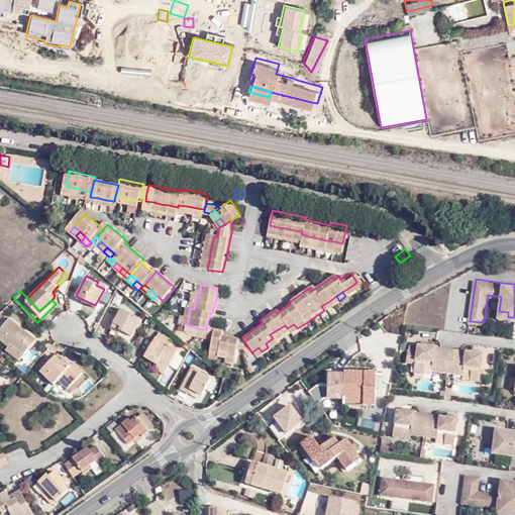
[(157,295),(152,299),(160,305),(163,301),(157,295)]
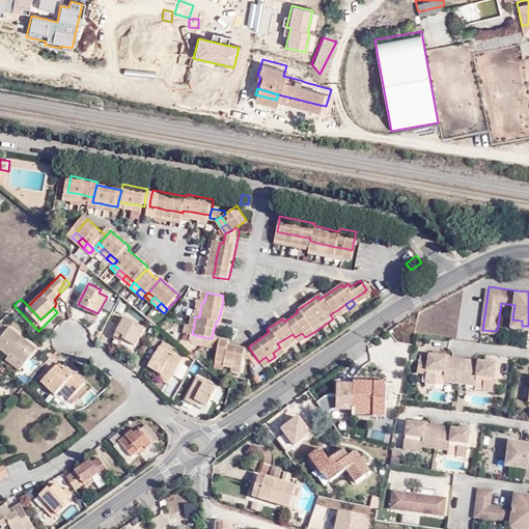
[(337,310),(340,314),(349,309),(345,304),(337,310)]
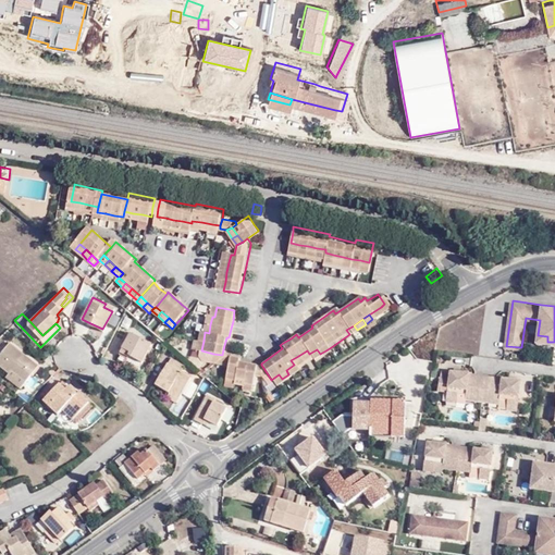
[(87,330),(99,335),(102,329),(90,323),(87,330)]
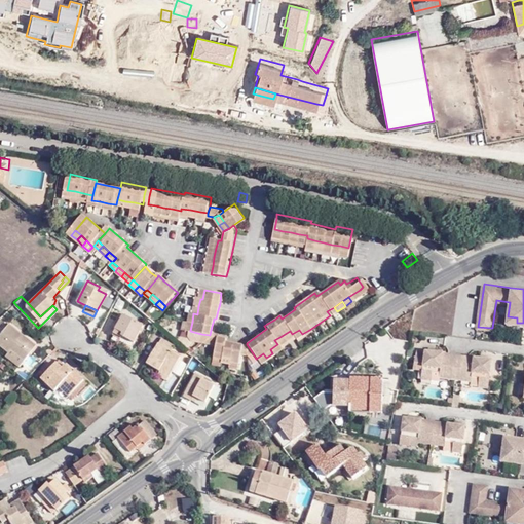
[(327,311),(330,315),(337,311),(334,307),(327,311)]
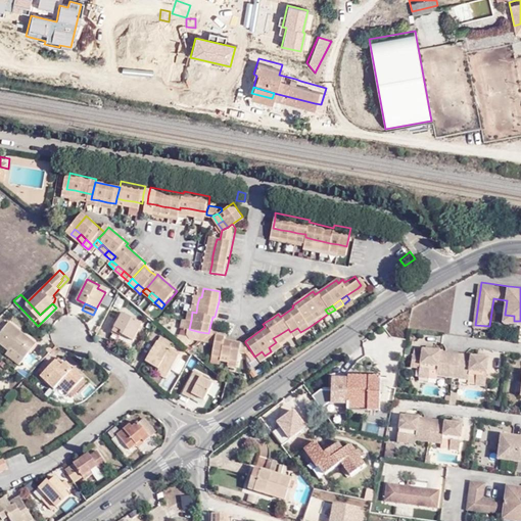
[(121,333),(132,340),(142,323),(120,310),(115,318),(119,320),(111,332),(119,335),(121,333)]
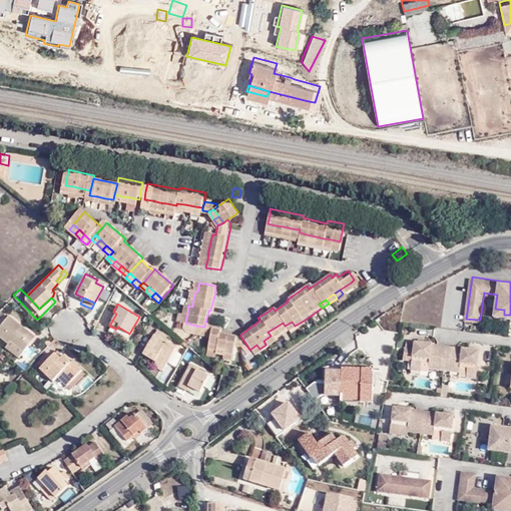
[(9,341),(23,351),(34,337),(8,316),(0,325),(0,337),(8,343),(9,341)]
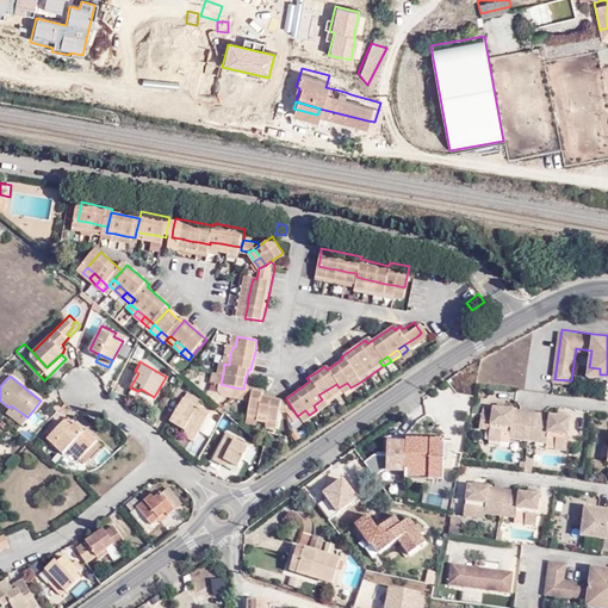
[(340,390),(342,394),(351,388),(347,383),(339,388),(340,390)]
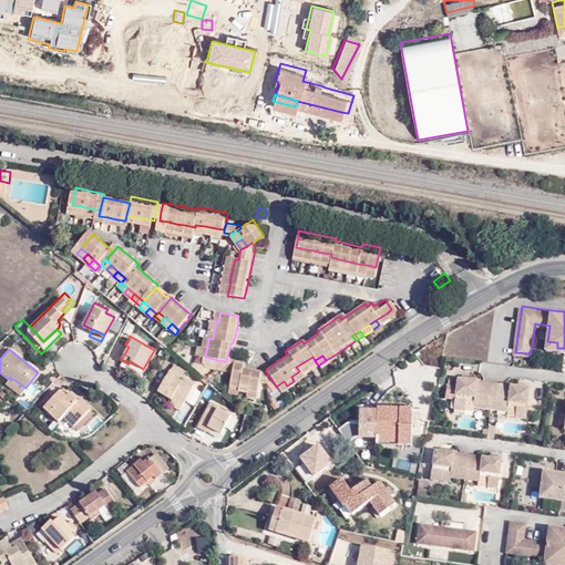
[(316,362),(315,360),(312,357),(304,362),(307,368),(316,362)]
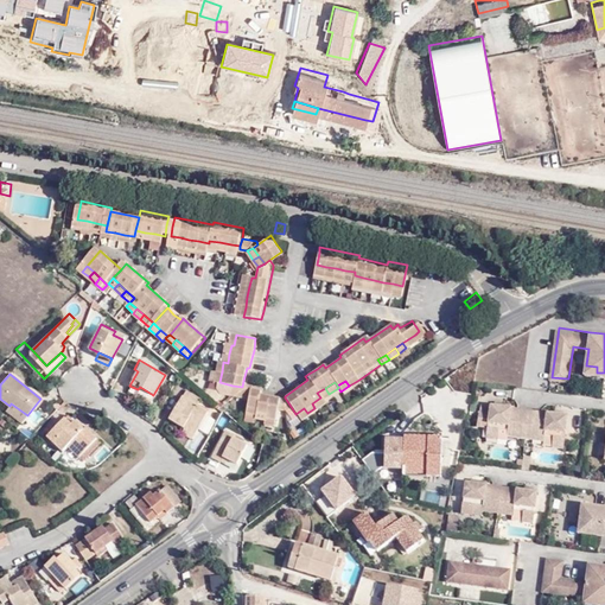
[(259,394),(260,392),(247,388),(242,387),(233,386),(231,394),(235,395),(249,399),(247,407),(256,408),(259,394)]
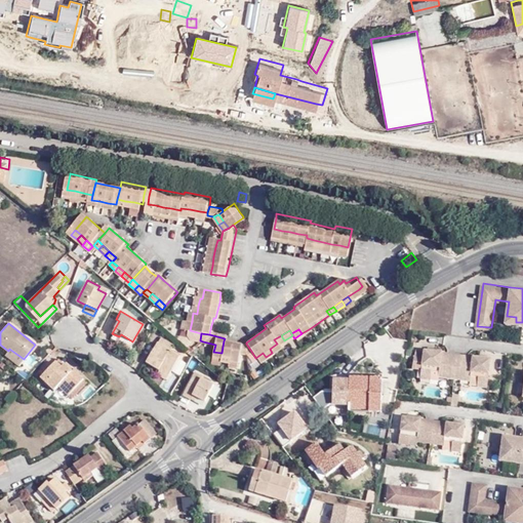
[(117,342),(129,348),(132,342),(121,334),(119,336),(117,342)]
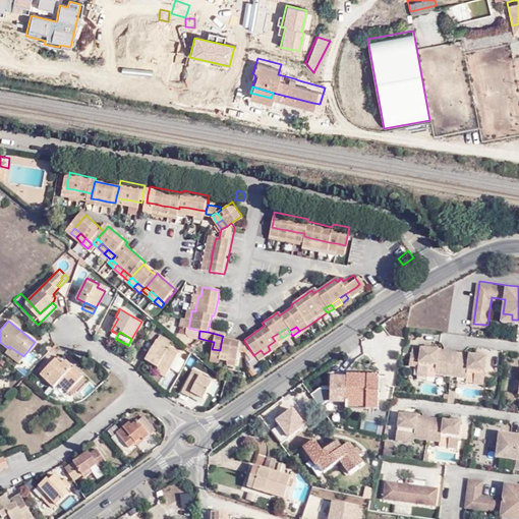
[(279,333),(272,337),(275,341),(276,342),(282,338),(279,333)]
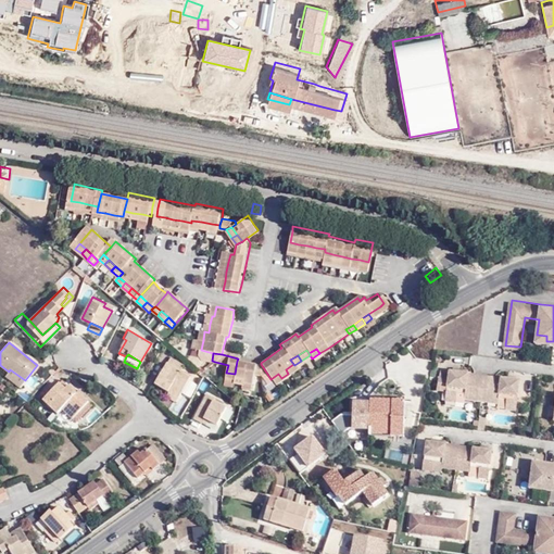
[(179,392),(186,380),(188,376),(178,370),(181,365),(171,360),(167,364),(164,363),(153,382),(167,391),(170,387),(179,392)]
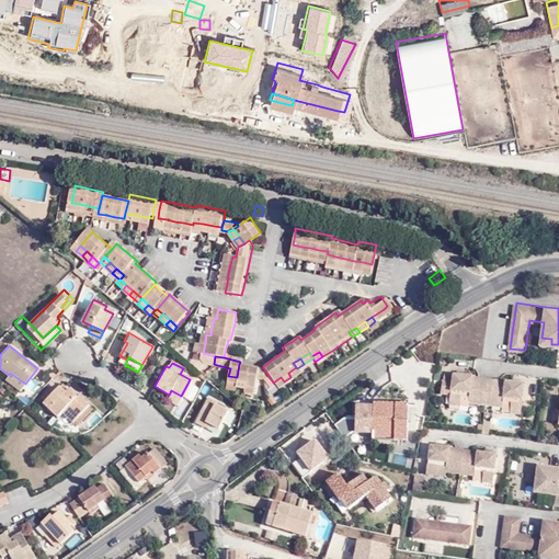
[(244,384),(243,388),(242,391),(252,394),(255,378),(258,369),(239,364),(237,377),(236,381),(244,384)]
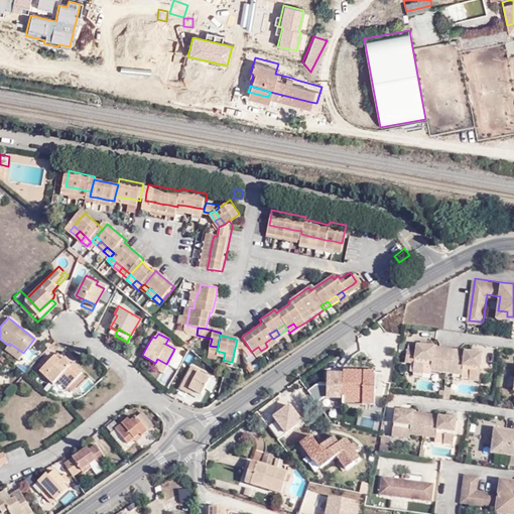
[(183,342),(189,346),(189,347),(193,343),(186,338),(183,342)]
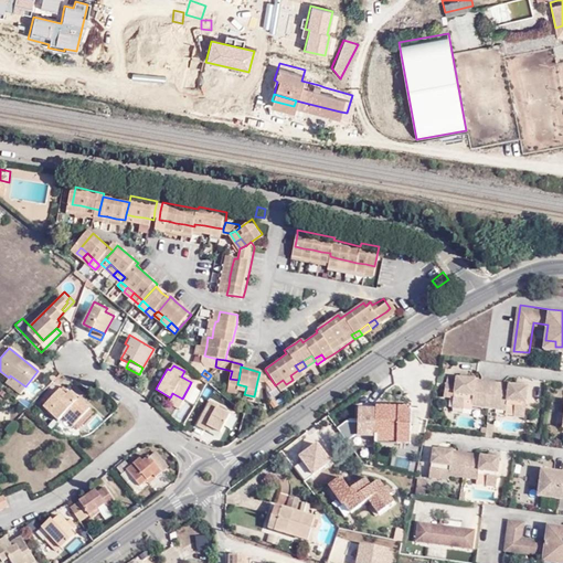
[(259,372),(257,381),(263,382),(272,380),(265,370),(261,372),(259,372)]
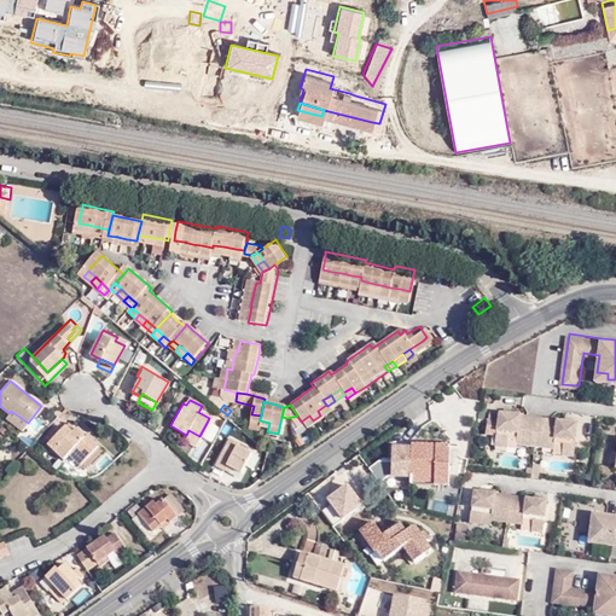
[(320,416),(329,410),(327,406),(326,405),(318,411),(320,416)]
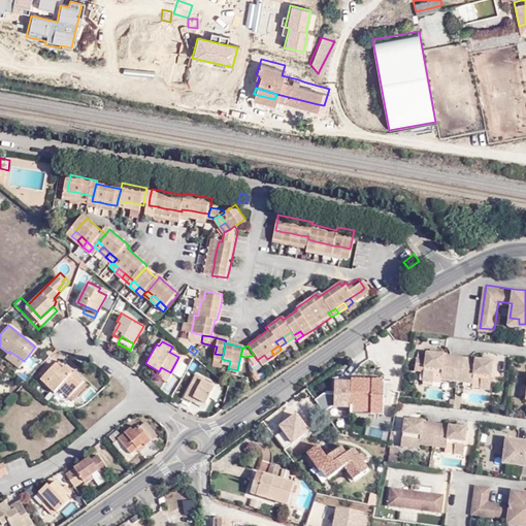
[(429,350),(425,350),(422,369),(432,370),(439,371),(439,376),(471,380),(471,375),(480,376),(489,377),(492,358),(488,358),(481,357),(442,352),(429,350)]
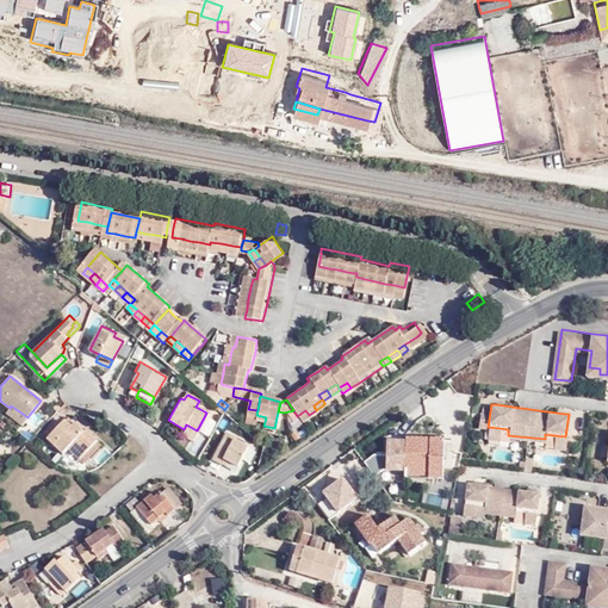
[(6,411),(23,425),(28,417),(11,405),(10,408),(6,411)]
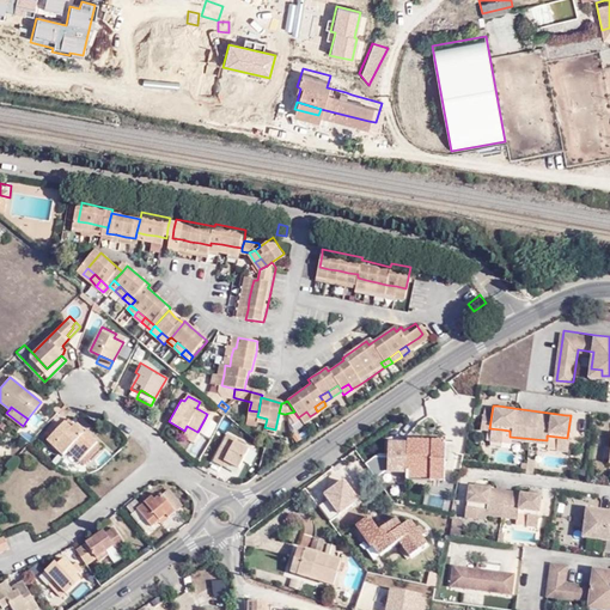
[(306,412),(298,418),(302,422),(310,416),(306,412)]
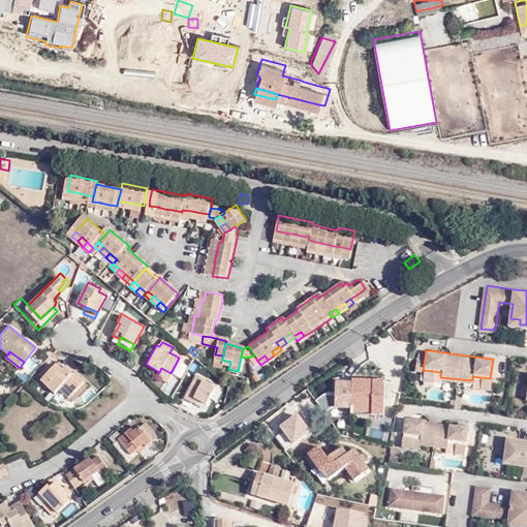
[(66,364),(60,359),(55,364),(61,369),(64,367),(66,364)]
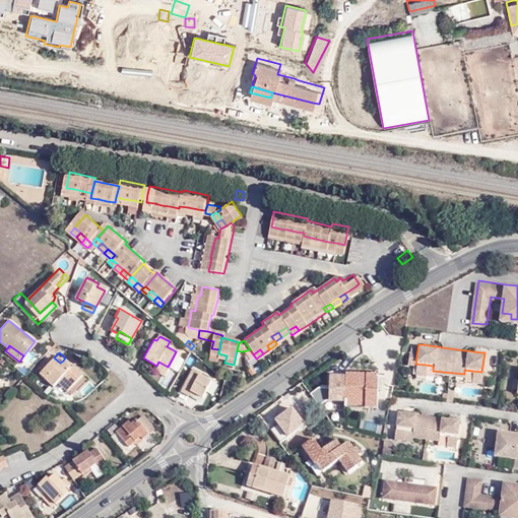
[(174,355),(168,367),(167,368),(176,374),(183,361),(174,355)]
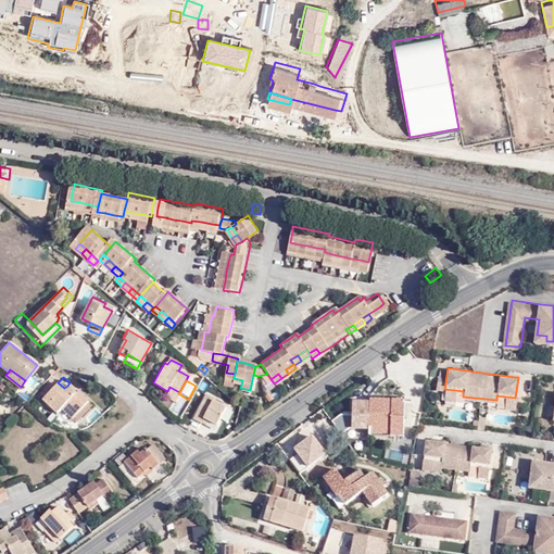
[(67,386),(64,388),(58,382),(43,399),(58,412),(62,407),(77,420),(93,402),(78,390),(76,392),(67,386)]
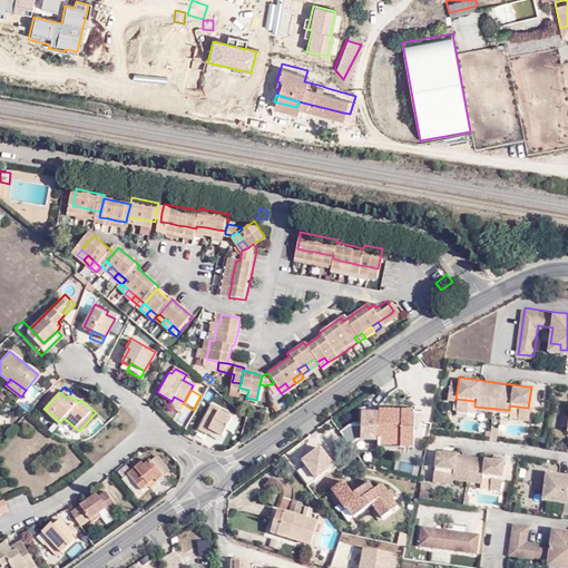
[(78,402),(80,400),(71,392),(69,395),(78,402)]
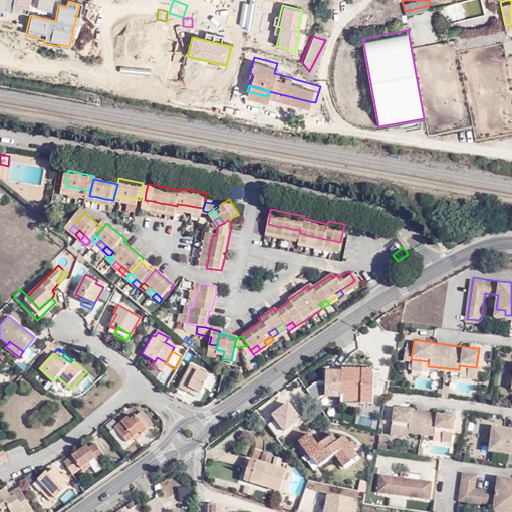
[(162,368),(165,363),(166,362),(157,357),(155,361),(153,364),(162,368)]
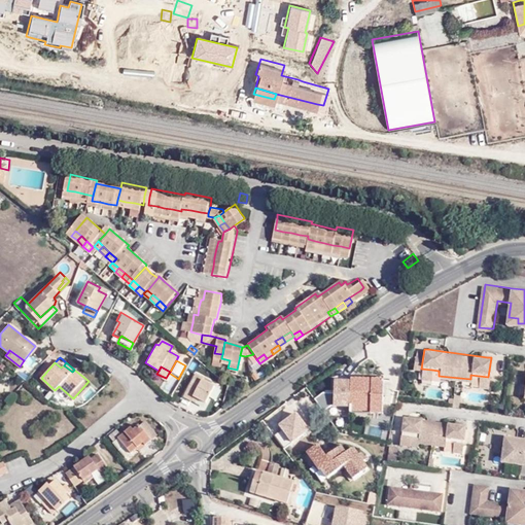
[(431,370),(421,369),(420,377),(430,379),(431,370)]
